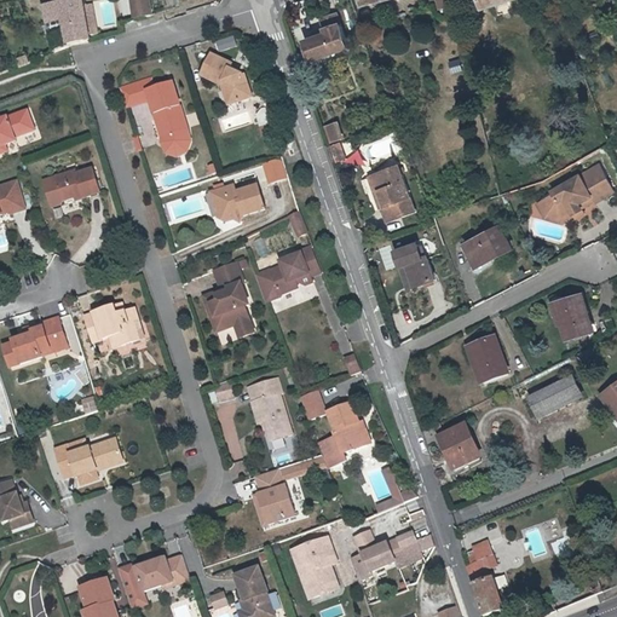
[(69,44),(88,40),(80,0),(58,0),(59,1),(42,6),(55,51),(69,45),(69,44)]
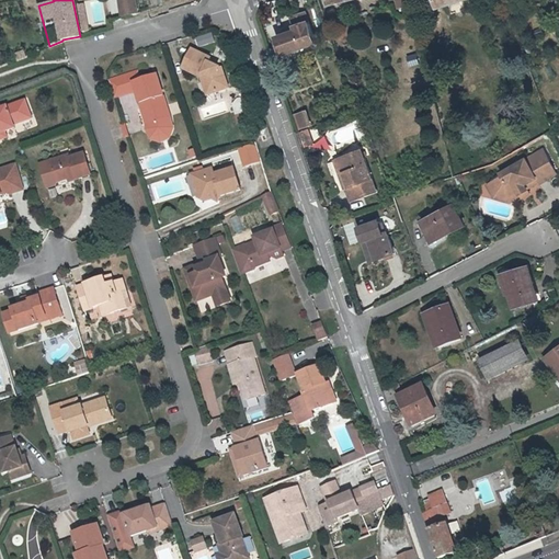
[(120,0),(123,15),(138,13),(135,0),(120,0)]
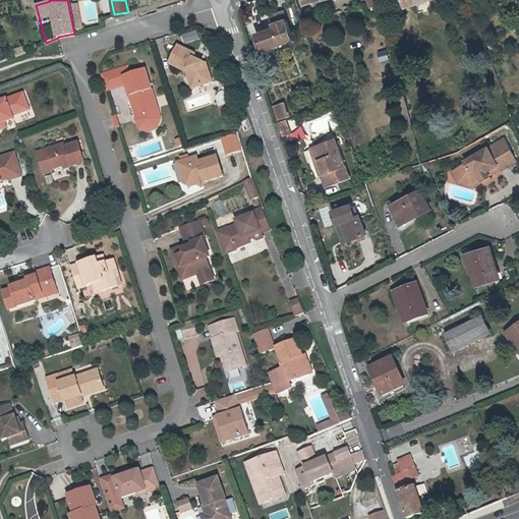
[(283,11),(270,15),(274,29),(256,35),(263,51),(293,42),(283,11)]
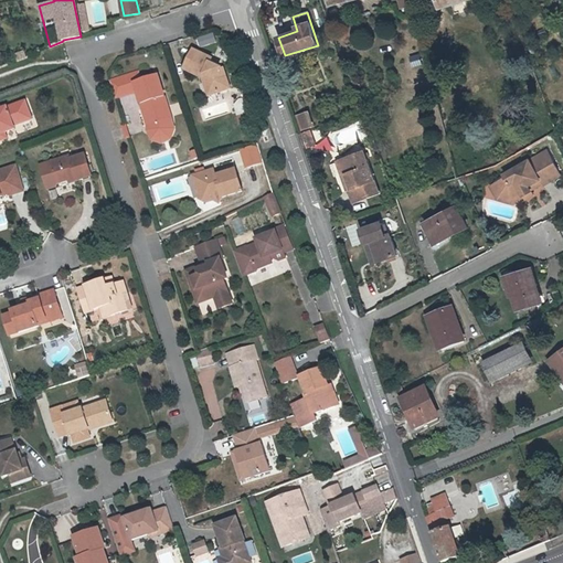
[(20,49),(9,53),(11,61),(23,56),(20,49)]
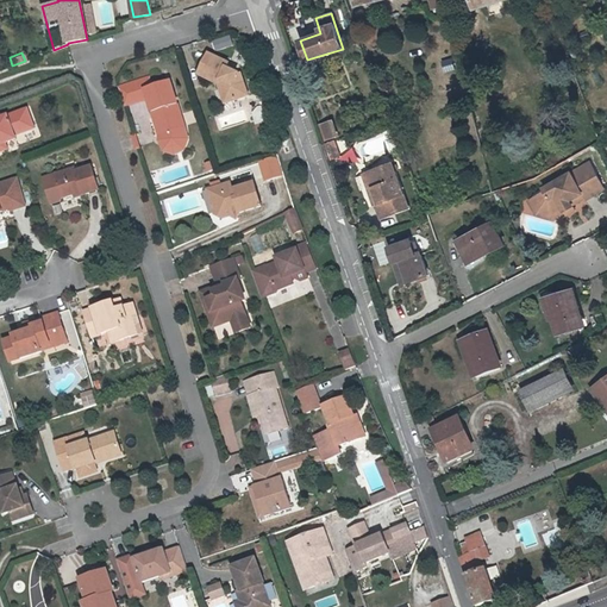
[(224,88),(230,100),(246,94),(239,72),(237,73),(226,68),(229,63),(208,54),(198,74),(218,83),(218,85),(224,88)]
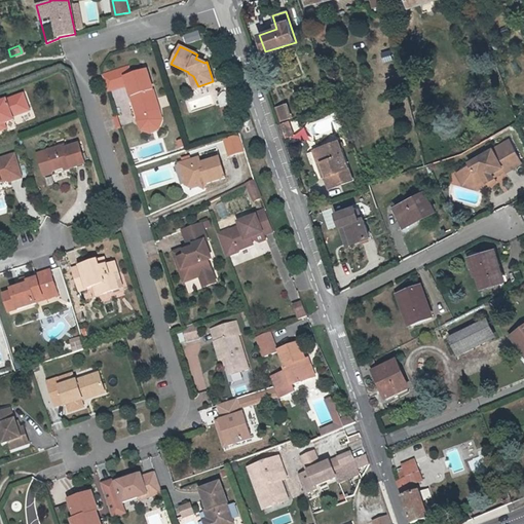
[(125,82),(129,97),(133,96),(140,115),(139,121),(142,127),(149,127),(155,125),(159,120),(158,109),(145,70),(128,75),(126,67),(102,75),(106,88),(125,82)]
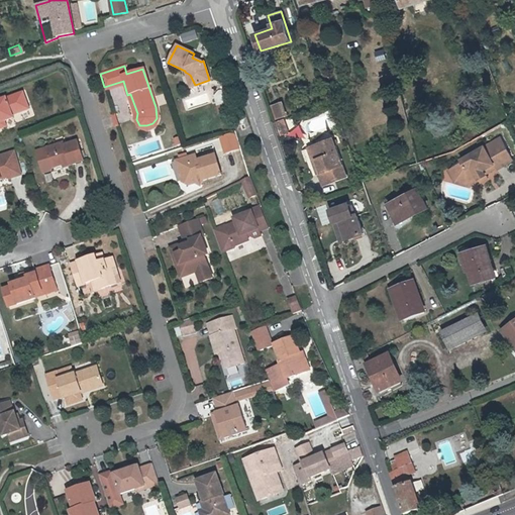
[(190,86),(195,85),(190,75),(185,72),(190,86)]
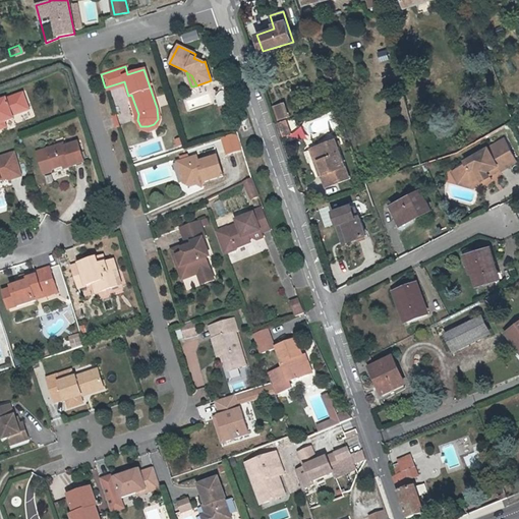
[(221,90),(216,94),(217,99),(225,98),(223,89),(221,90)]
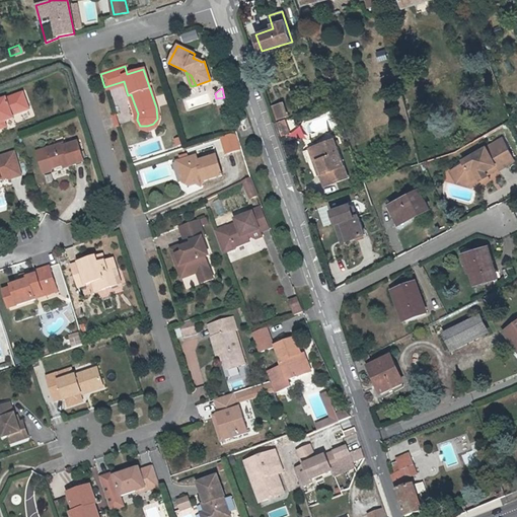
[(1,119),(11,115),(26,108),(20,92),(0,99),(0,127),(5,126),(3,122),(1,119)]
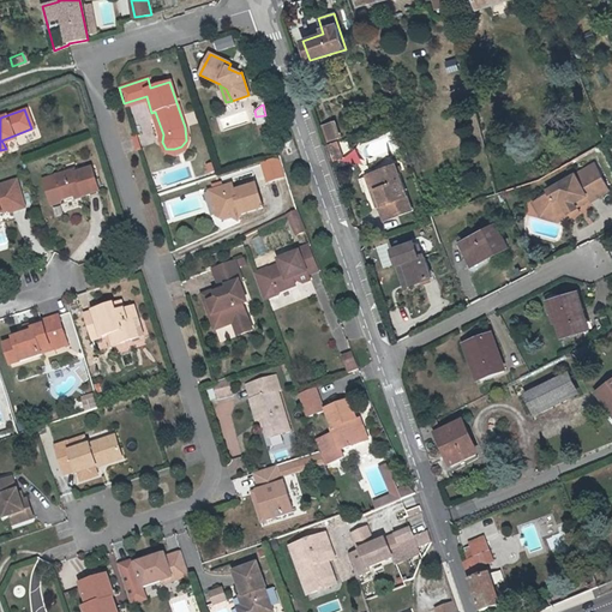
[(189,141),(185,127),(186,141),(181,147),(174,149),(166,149),(162,142),(163,135),(155,112),(151,113),(159,136),(160,142),(163,153),(174,153),(184,149),(189,141)]
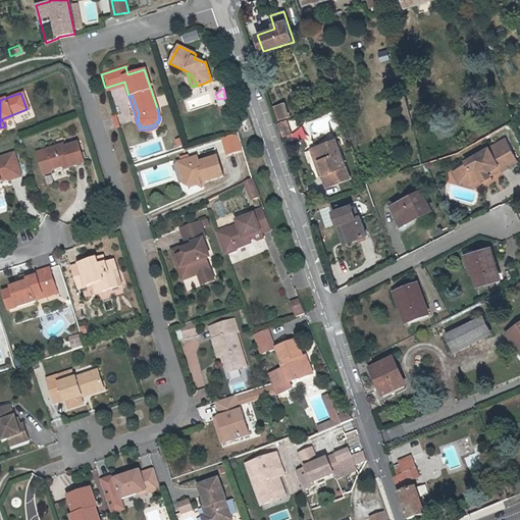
[(277,118),(289,115),(283,101),(273,104),(277,118)]
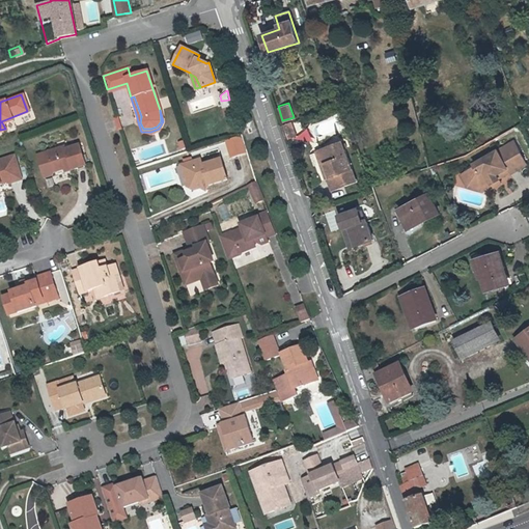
[(249,118),(246,109),(239,111),(242,120),(249,118)]
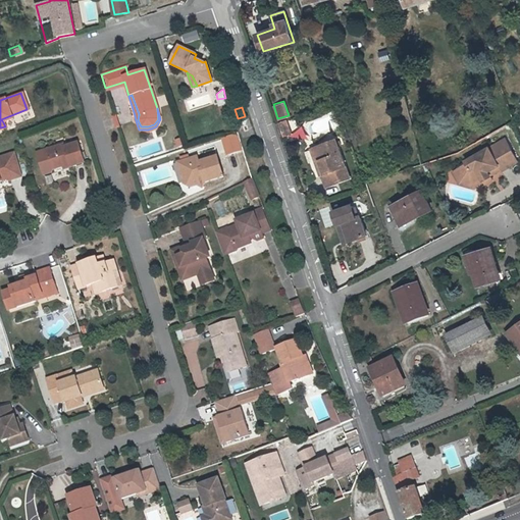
[(275,121),(278,130),(289,124),(286,118),(275,121)]
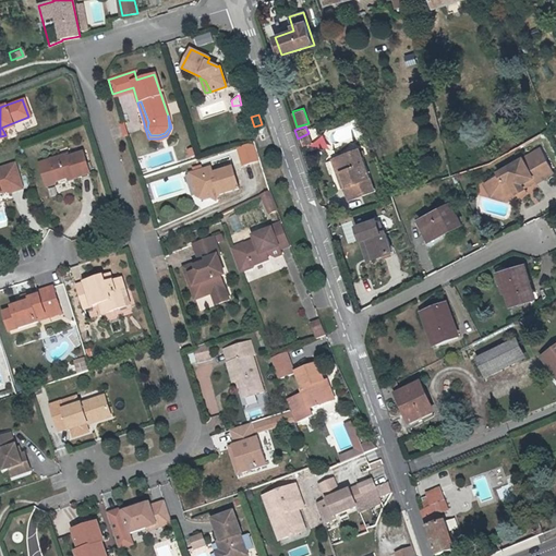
[(312,142),(309,133),(298,139),(301,146),(312,142)]
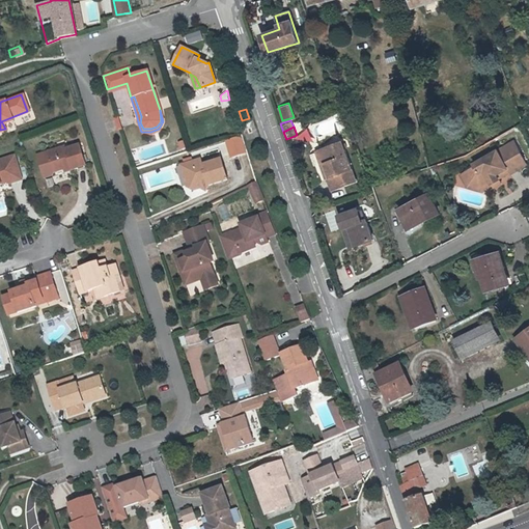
[(241,134),(225,138),(230,155),(245,150),(241,134)]
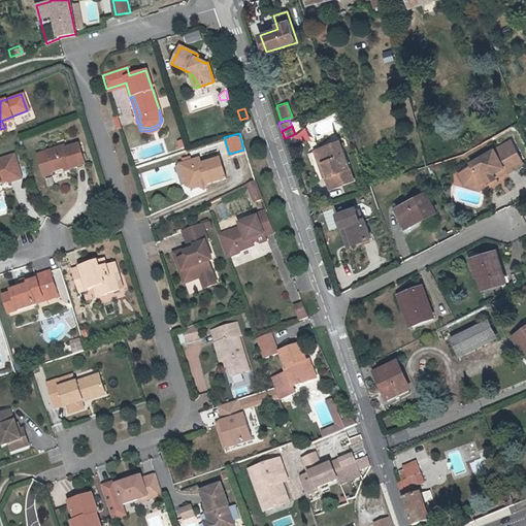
[(506,171),(523,162),(511,138),(470,160),(471,163),(460,169),(466,181),(477,184),(487,178),(489,181),(496,176),(495,175),(493,171),(503,166),(505,169),(506,171)]
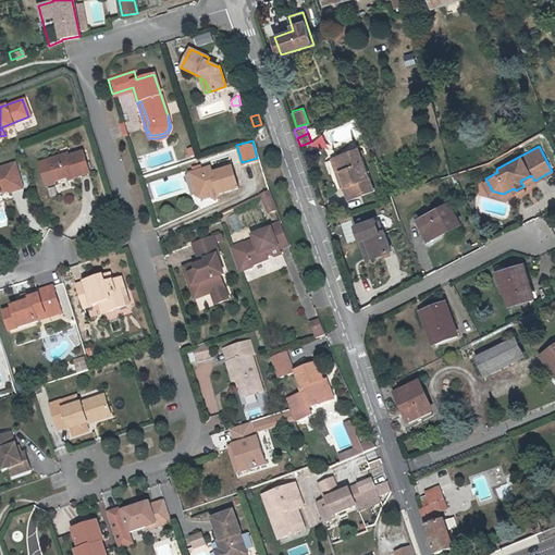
[(345,184),(342,185),(347,198),(372,187),(360,155),(362,153),(361,149),(358,150),(357,148),(334,157),(345,184)]
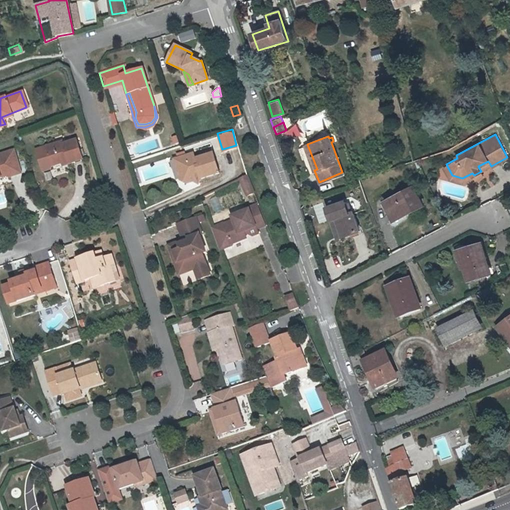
[(65,159),(69,161),(81,157),(74,138),(61,142),(60,140),(43,145),(48,164),(60,160),(65,159)]
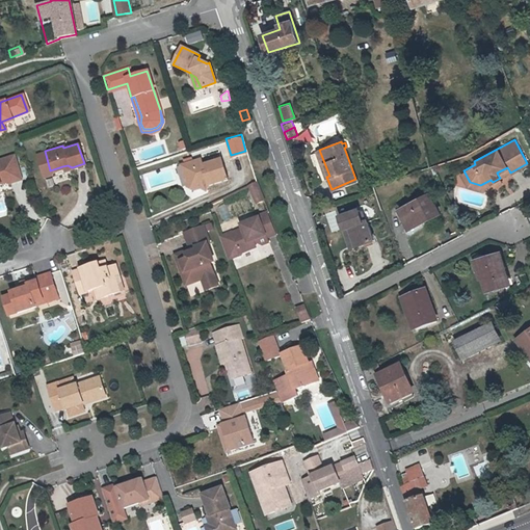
[(325,177),(326,177),(329,176),(319,150),(315,152),(325,177)]
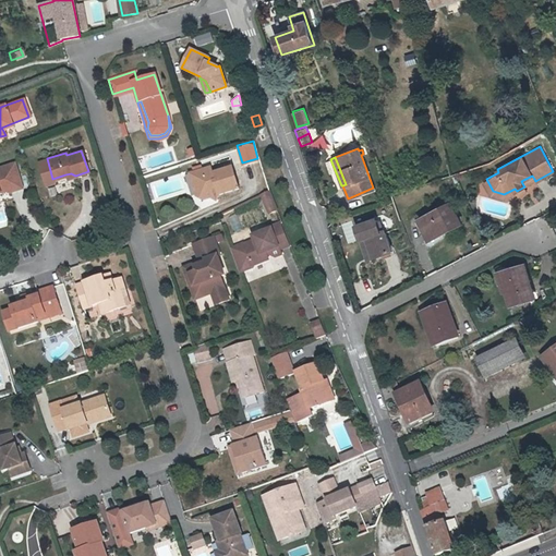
[(0,193),(1,193),(1,191),(9,189),(10,191),(21,188),(13,160),(0,164),(0,193)]
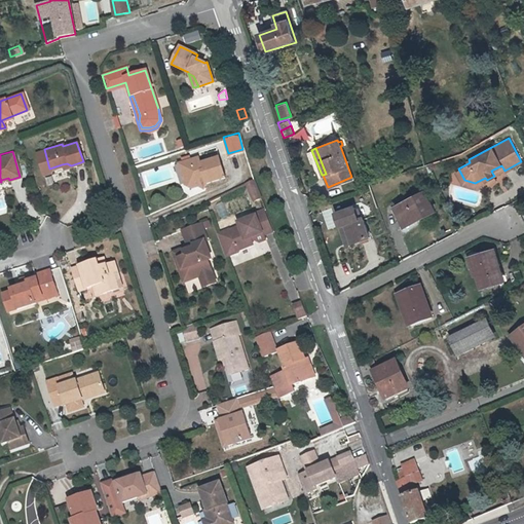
[(183,161),(179,162),(185,183),(191,186),(198,184),(203,187),(206,182),(225,176),(219,156),(200,162),(198,156),(190,158),(183,161)]
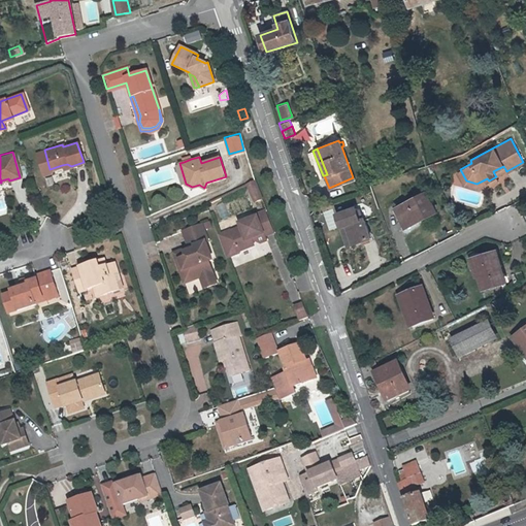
[(495,175),(505,169),(503,166),(493,171),(495,175)]
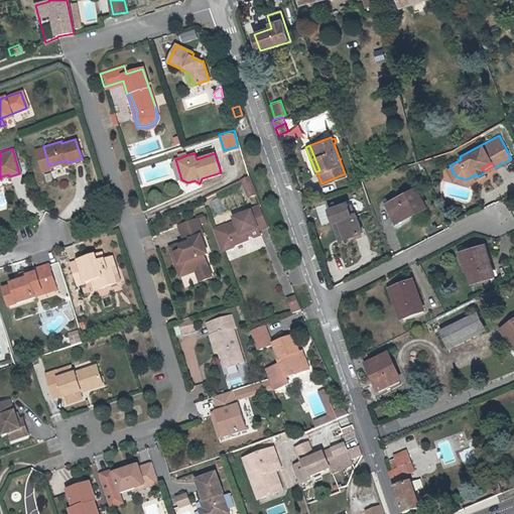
[(456,176),(450,165),(446,166),(453,178),(466,182),(478,176),(476,174),(466,179),(456,176)]
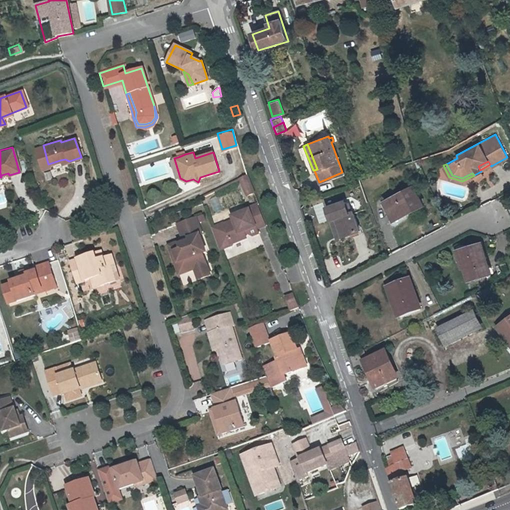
[(242,183),(249,180),(247,173),(240,176),(242,183)]
